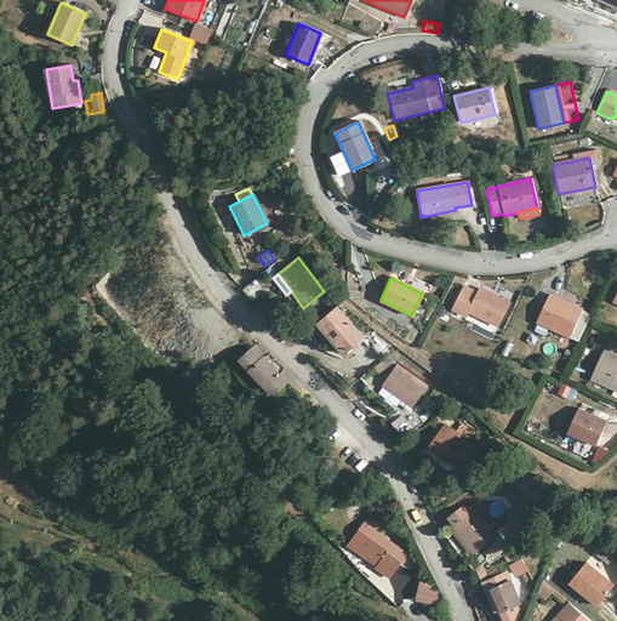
[(255,279),(241,289),(250,298),(262,288),(255,279)]
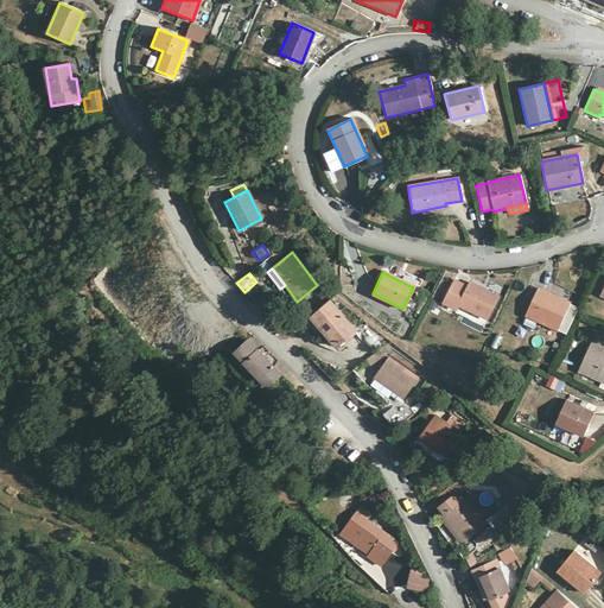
[(453,280),(443,303),(456,309),(458,304),(485,318),(496,297),(469,282),(465,286),(453,280)]
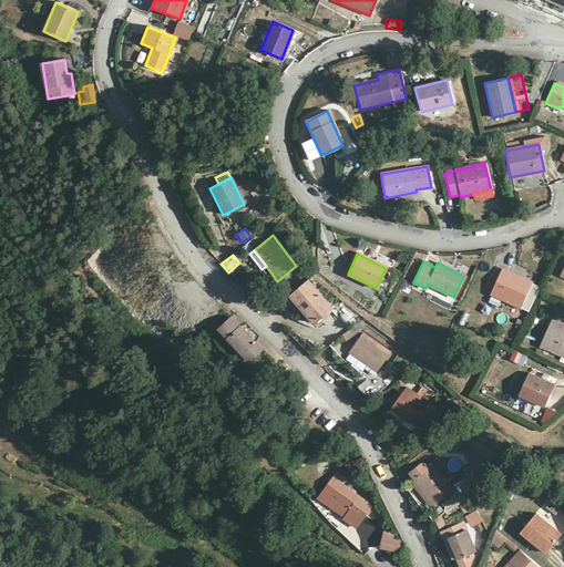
[(514,275),(500,268),(489,292),(520,307),(531,282),(524,279),(526,272),(518,269),(514,275)]
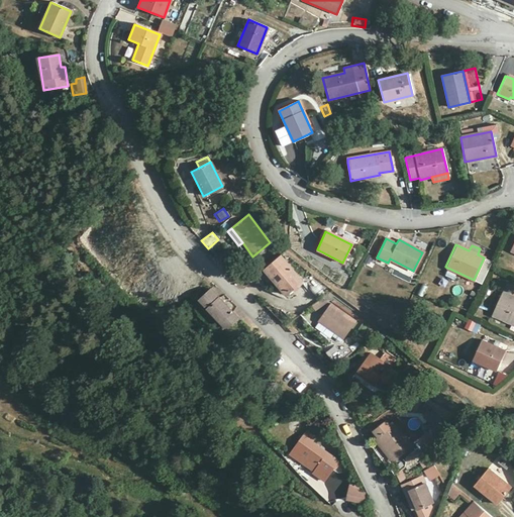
[(280,256),(264,270),(285,295),(301,282),(280,256)]
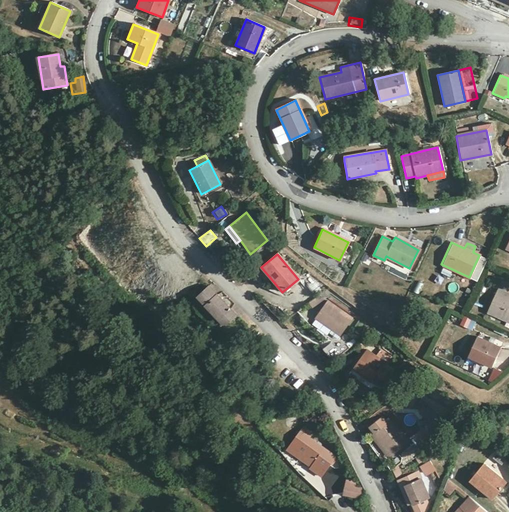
[(303,286),(314,289),(317,279),(306,277),(303,286)]
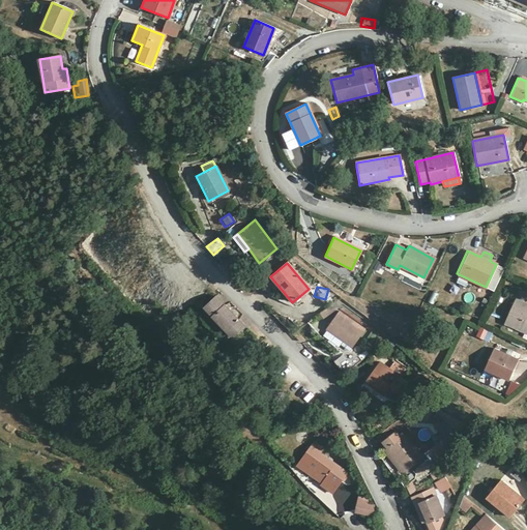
[(215,297),(203,307),(232,337),(243,326),(215,297)]
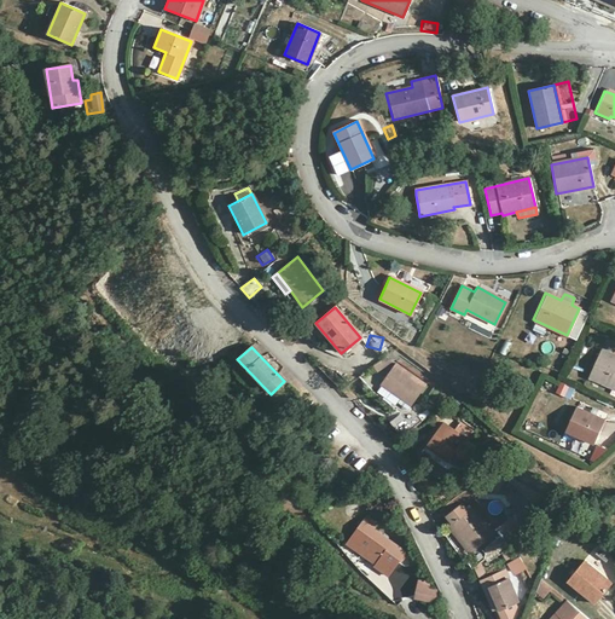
[(614,357),(599,350),(587,377),(614,388),(614,357)]
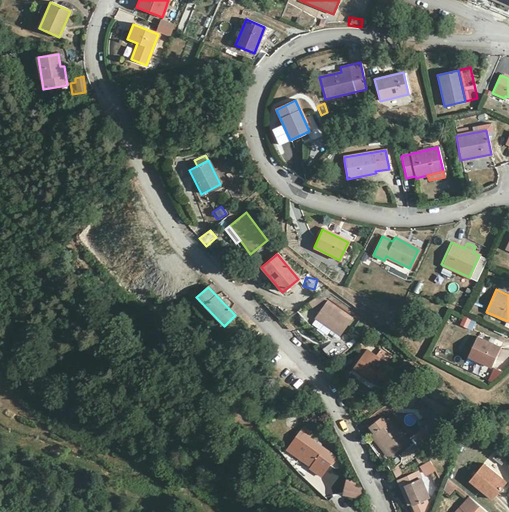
[(318,295),(308,303),(312,308),(325,298),(318,295)]
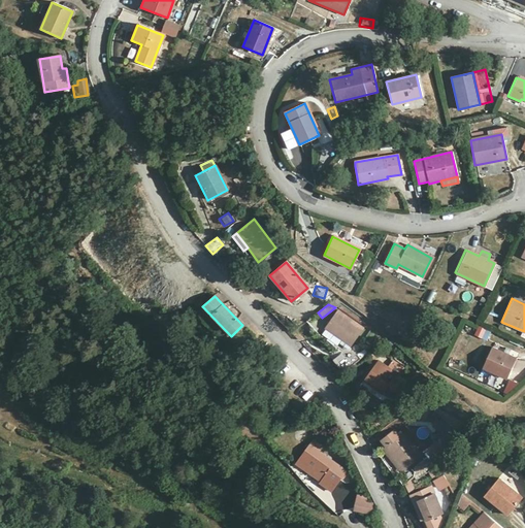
[(336,310),(324,327),(350,345),(362,328),(336,310)]
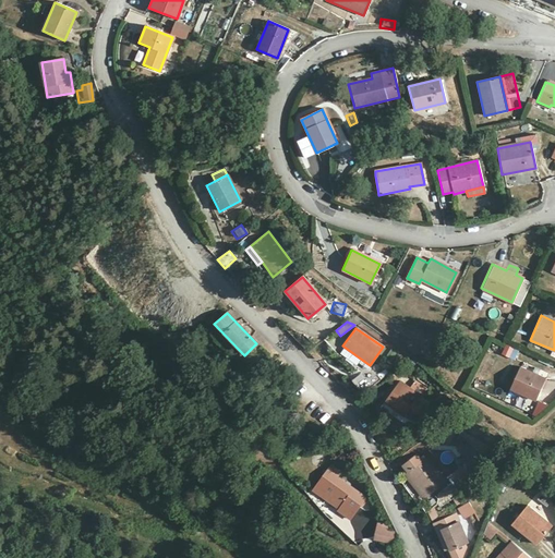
[(320,342),(306,352),(314,360),(326,351),(320,342)]
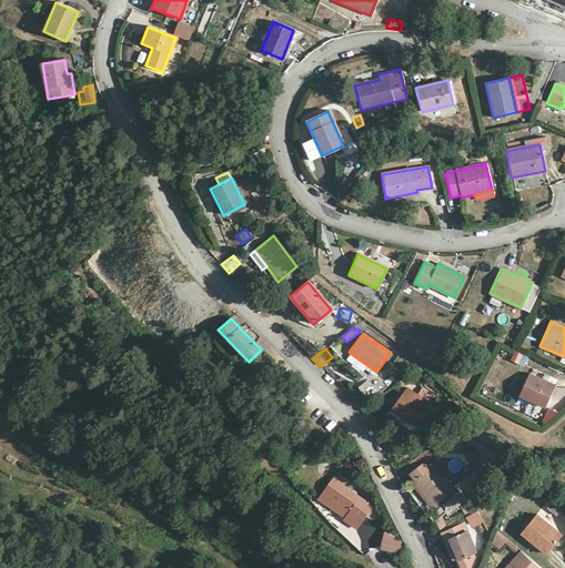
[(554,384),(528,373),(518,396),(544,407),(554,384)]
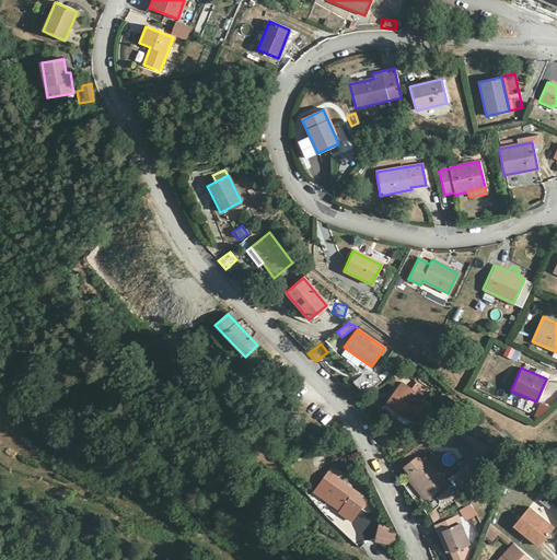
[(399,382),(385,403),(405,417),(406,415),(413,419),(420,421),(429,408),(428,403),(422,399),(417,399),(419,396),(399,382)]
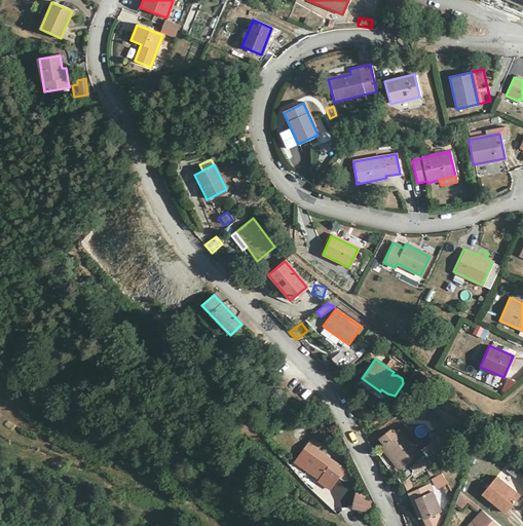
[(508,393),(513,381),(506,378),(499,390),(508,393)]
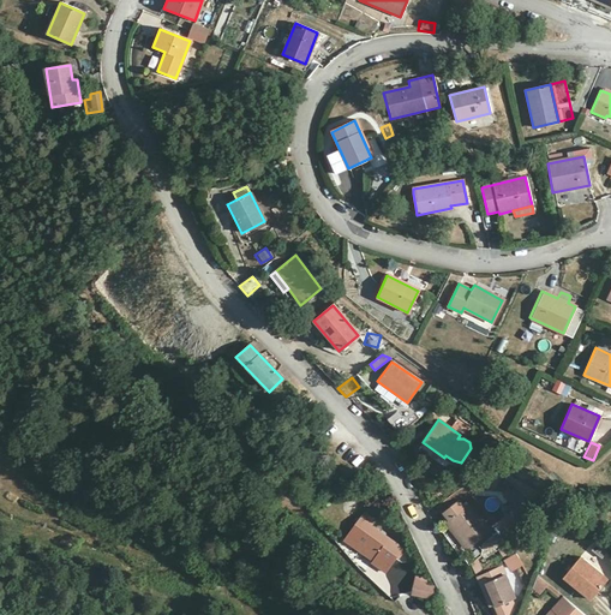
[(467,484),(455,491),(460,499),(471,490),(467,484)]
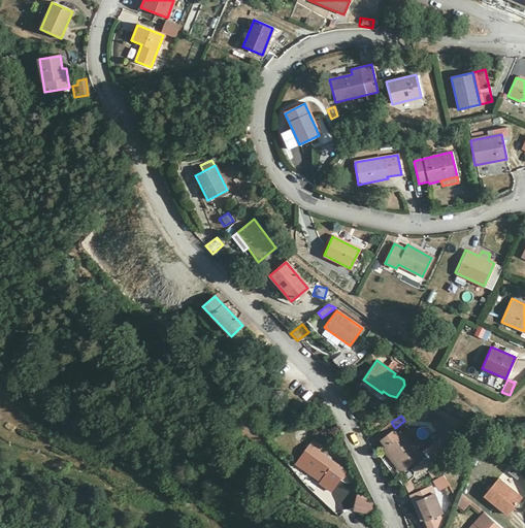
[(386,447),(403,469),(421,455),(402,433),(398,436),(393,430),(381,440),(386,447)]
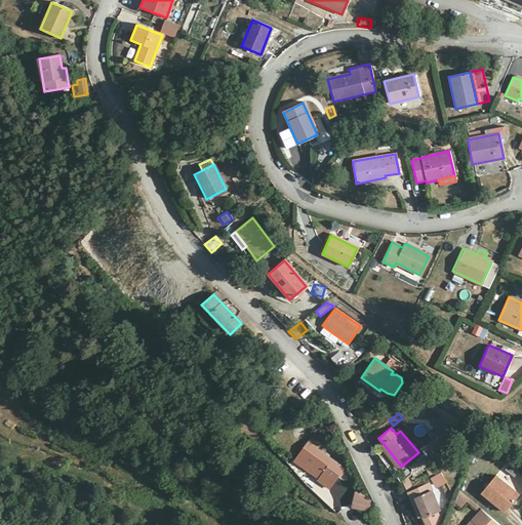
[(299,481),(311,490),(317,481),(329,489),(343,469),(320,451),(325,443),(316,432),(295,458),(304,466),(295,476),(299,481)]
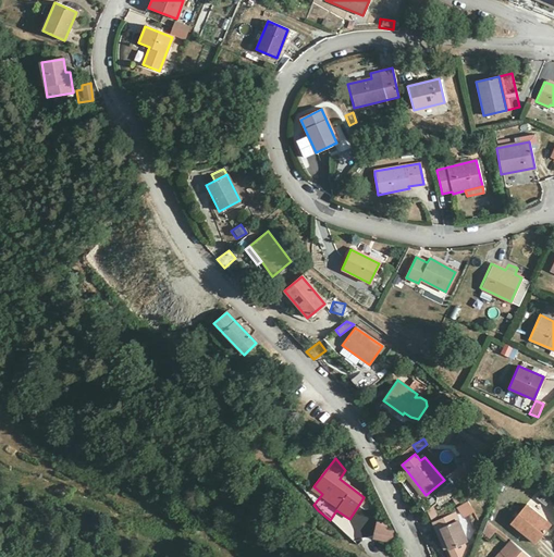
[(421,498),(426,495),(407,471),(403,474),(421,498)]
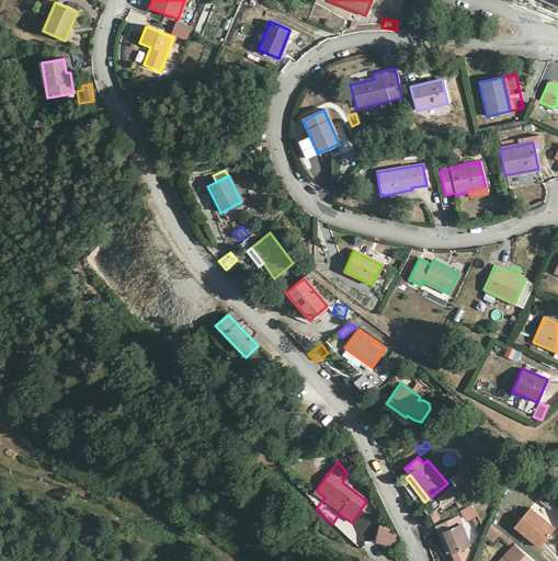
[(459,496),(455,501),(462,512),(467,508),(459,496)]
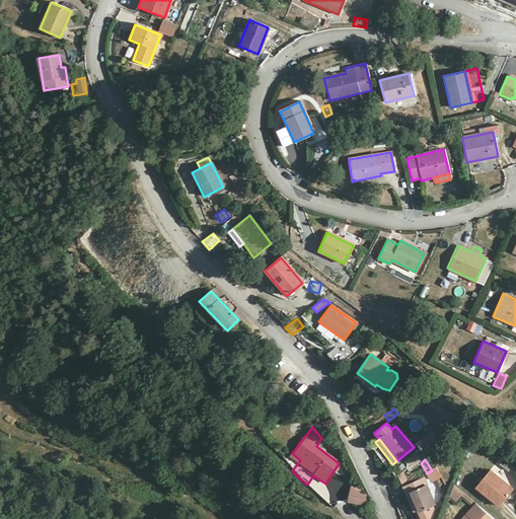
[(489,471),(475,488),(498,506),(512,490),(489,471)]
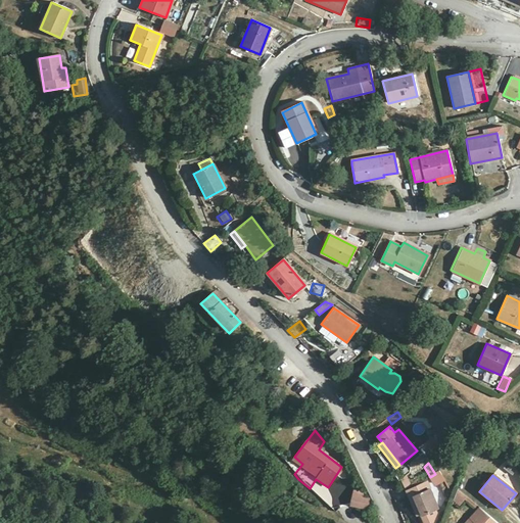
[(426,482),(406,491),(416,514),(419,513),(422,522),(430,522),(434,513),(432,509),(436,507),(426,482)]
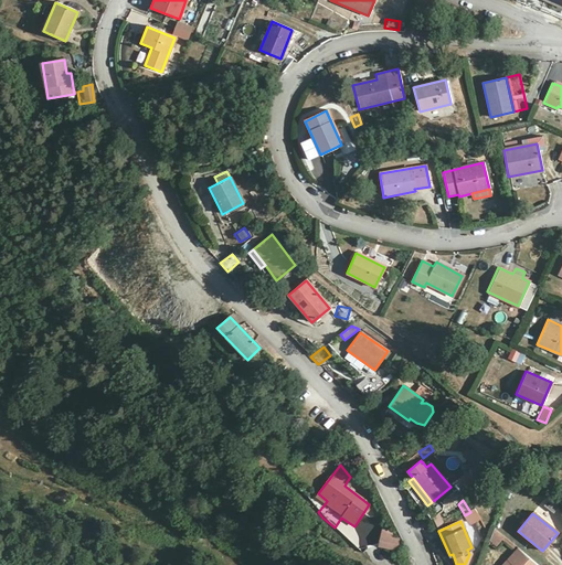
[(502,536),(492,529),(488,540),(496,545),(502,536)]
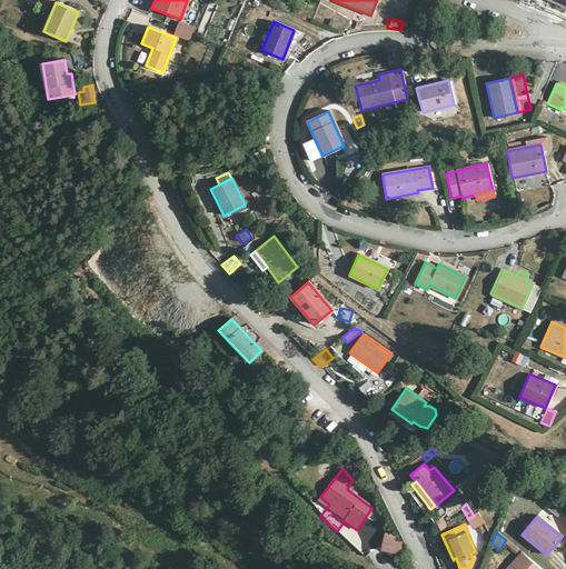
[(386,533),(384,539),(394,542),(396,536),(386,533)]
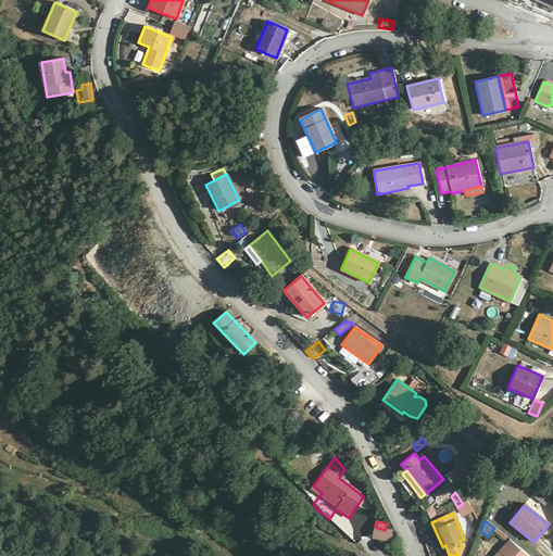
[(375,527),(372,540),(389,542),(392,541),(393,532),(385,530),(375,527)]
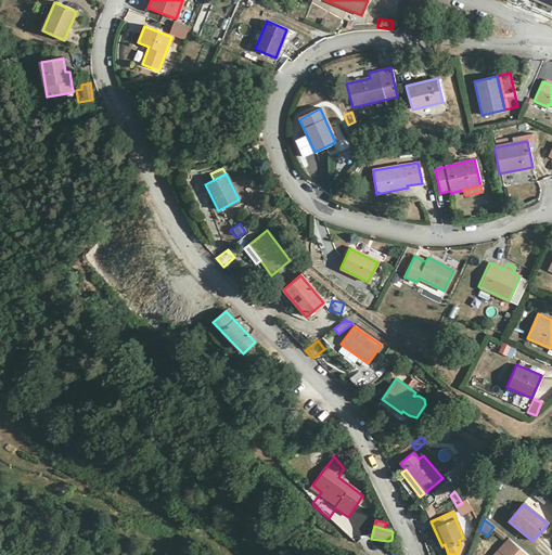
[(526,554),(509,540),(493,554),(526,554)]
